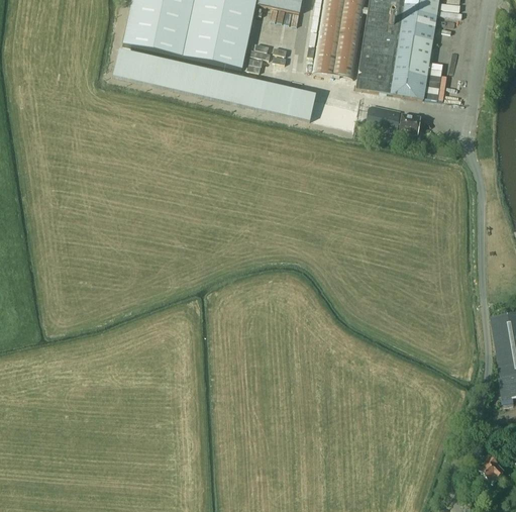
[(131,0),(123,41),(242,67),(256,0),(131,0)]
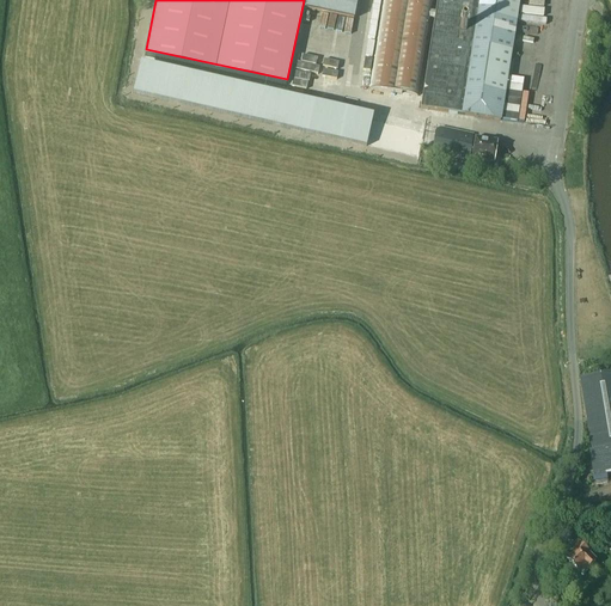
[(306,0),(305,5),(356,14),(358,0),(306,0)]
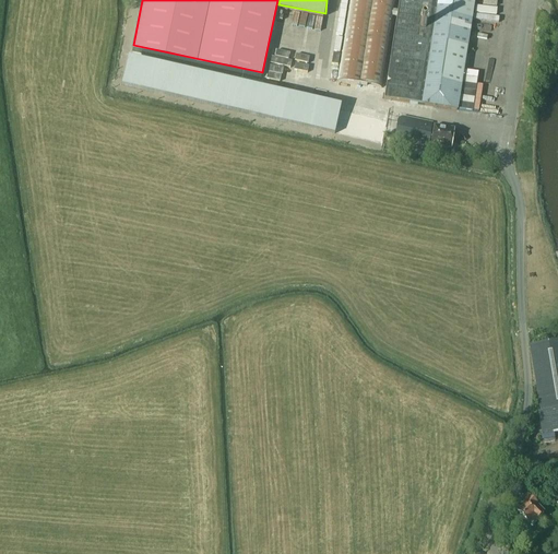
[(348,0),(337,75),(382,82),(393,11),(398,11),(386,94),(458,105),(473,0),(399,0),(399,6),(394,6),(394,0),(348,0)]
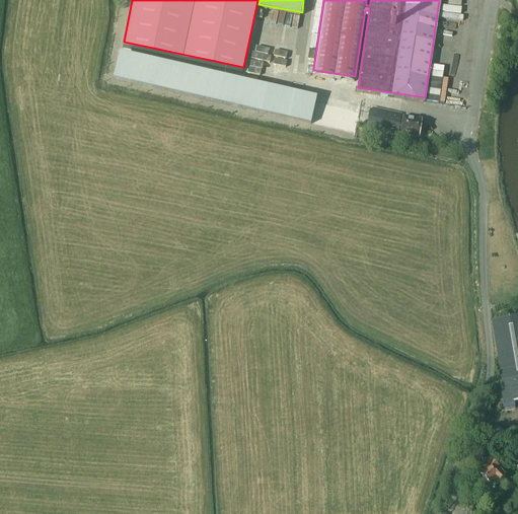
[(276,24),(286,25),(287,13),(277,12),(276,24)]
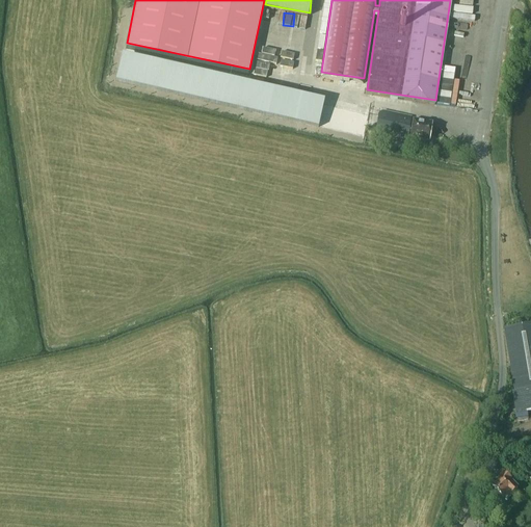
[(292,50),(294,45),(279,41),(277,46),(292,50)]
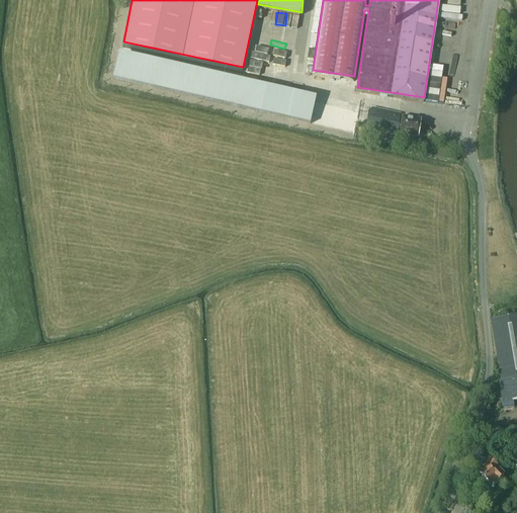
[(317,93),(119,49),(114,74),(311,119),(317,93)]
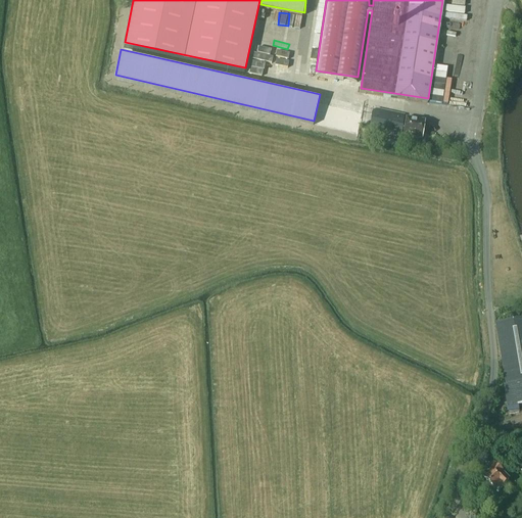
[(404,131),(422,135),(425,116),(407,112),(404,131)]
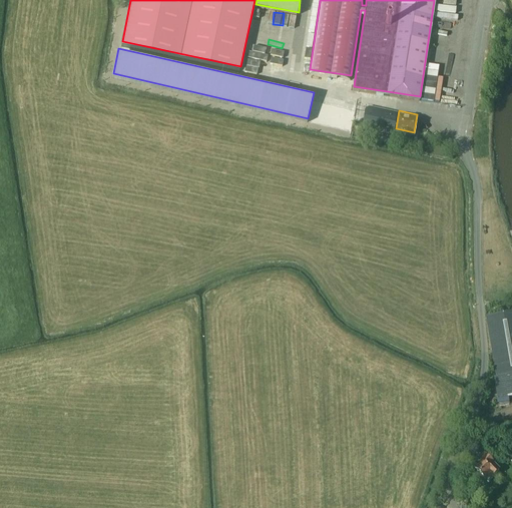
[(497,389),(511,386),(511,379),(510,371),(511,371),(511,308),(486,313),(496,374),(495,374),(497,389)]
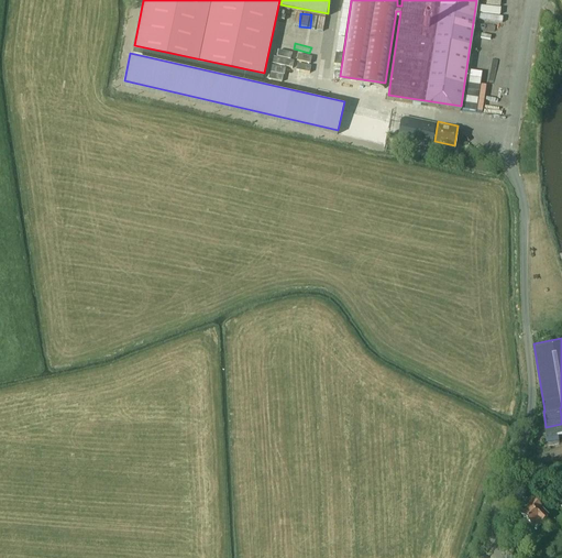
[(520,483),(537,485),(538,478),(521,474),(520,483)]
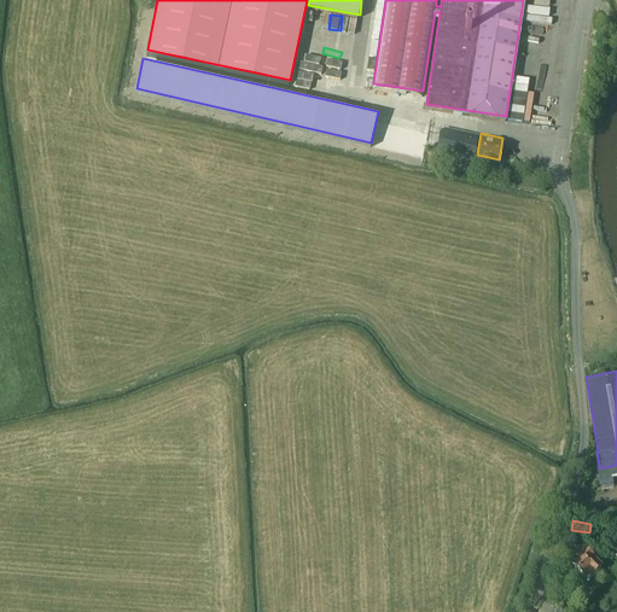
[(581,545),(574,537),(564,546),(571,553),(570,555),(572,558),(571,559),(586,572),(591,566),(593,569),(601,560),(594,554),(595,553),(583,541),(581,545)]
